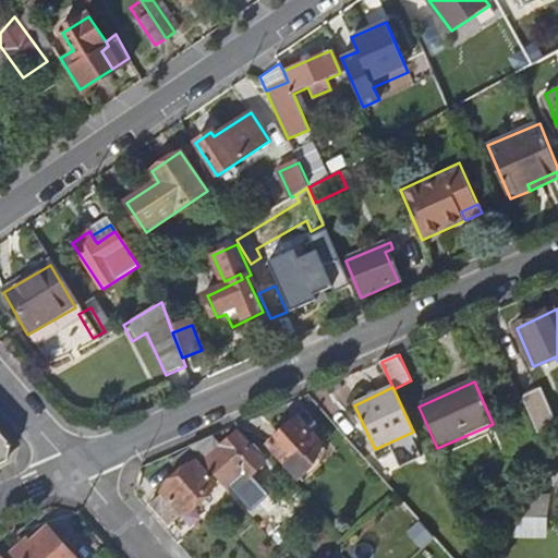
[(556,424),(546,403),(542,397),(530,402),(532,410),(541,431),(556,424)]
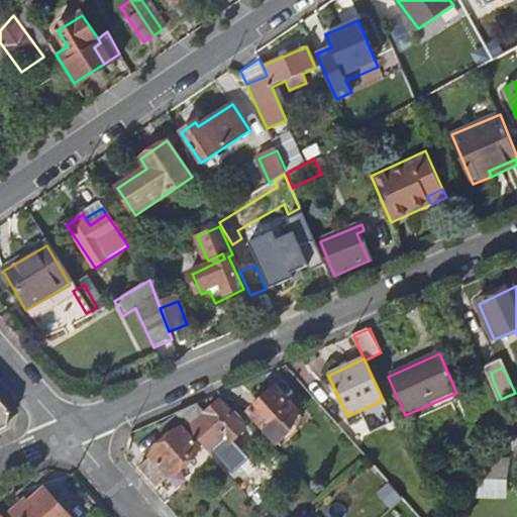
[(292,385),(303,397),(310,391),(299,378),(292,385)]
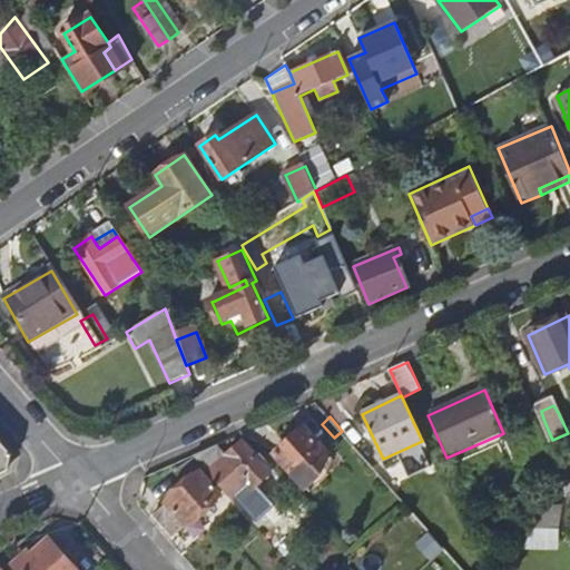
[(316,419),(277,452),(311,489),(332,471),(320,459),(328,451),(325,446),(334,438),(322,424),(316,419)]
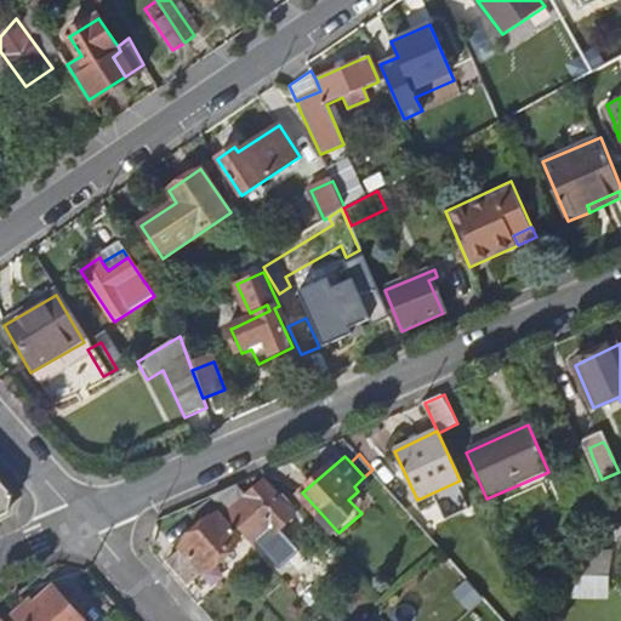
[(0,518),(9,514),(15,497),(0,480),(0,518)]
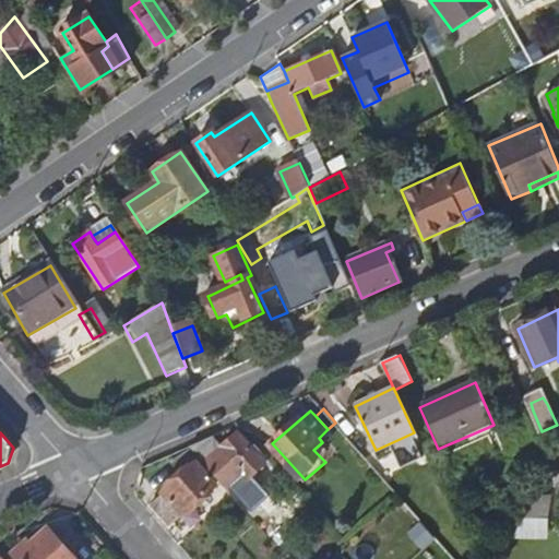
[(194,447),(232,488),(247,473),(251,478),(271,461),(257,444),(252,449),(239,435),(225,448),(215,438),(194,447)]
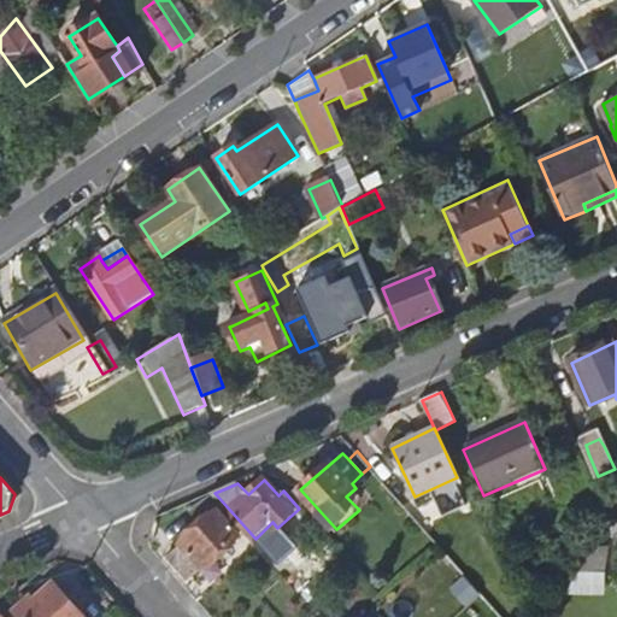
[(222,509),(166,556),(188,581),(244,535),(222,509)]
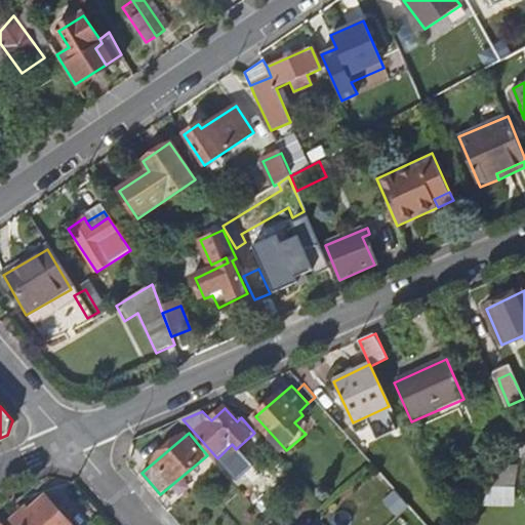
[(522,448),(508,466),(524,467),(524,446),(523,446),(522,448)]
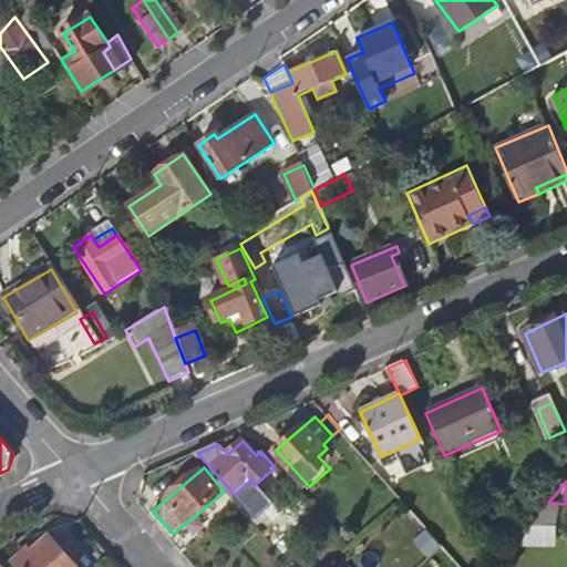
[(80,566),(51,536),(32,553),(29,549),(16,562),(20,566),(80,566)]
